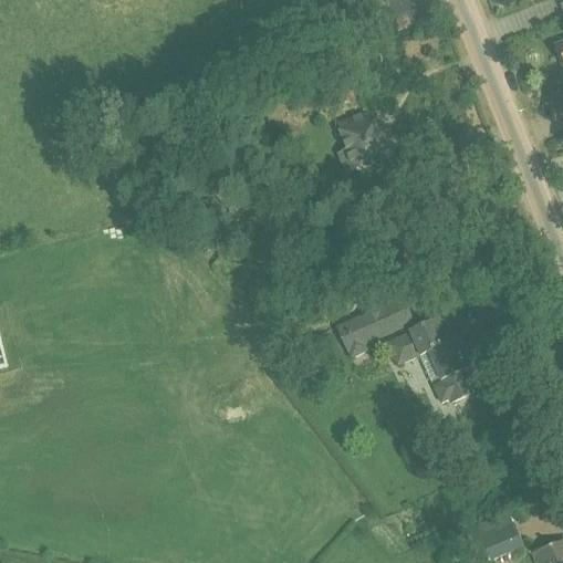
[(382,0),(387,12),(414,2),(413,0),(382,0)]
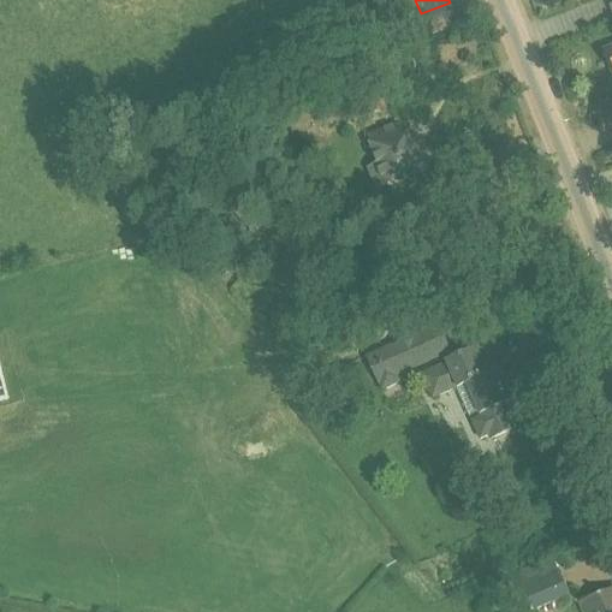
[(611,42),(600,48),(611,77),(611,42)]
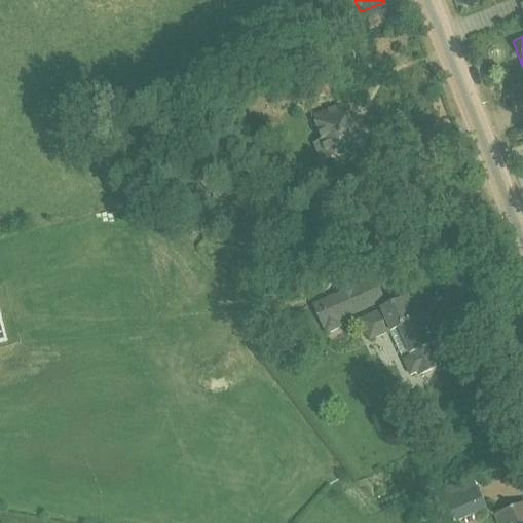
[(308,143),(316,161),(328,157),(360,144),(352,125),(346,127),(337,104),(311,114),(320,138),(308,143)]
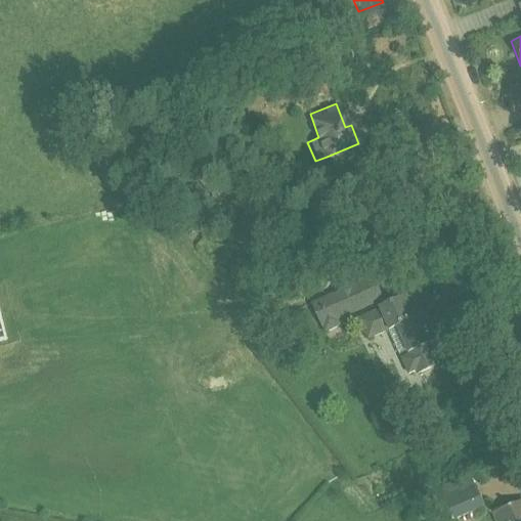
[(368,274),(310,300),(319,321),(322,328),(337,320),(335,316),(379,296),(368,274)]
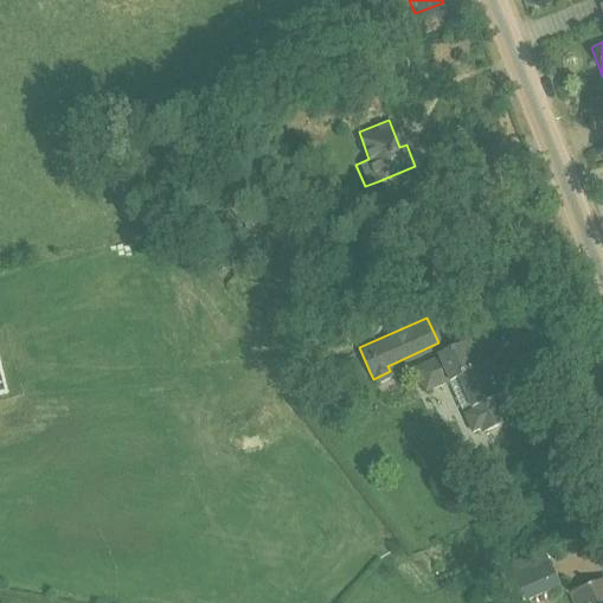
[(479,427),(480,431),(504,421),(493,396),(504,391),(487,352),(496,347),(489,331),(461,344),(411,366),(422,391),(456,377),(470,409),(461,412),(469,431),(479,427)]
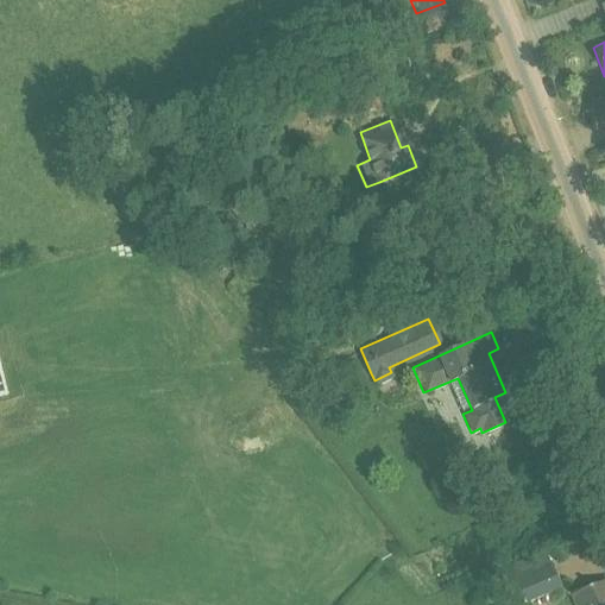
[(509,574),(523,602),(559,586),(547,560),(541,548),(505,563),(510,574),(509,574)]
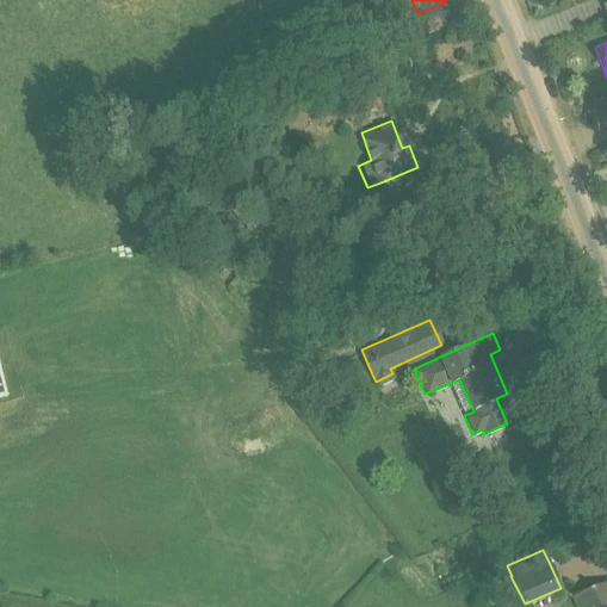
[(479,573),(483,582),(501,575),(497,565),(479,573)]
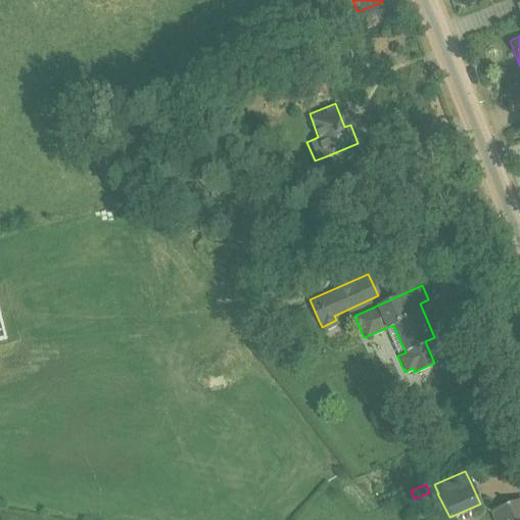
[(519,519),(519,497),(489,510),(493,519),(519,519)]
